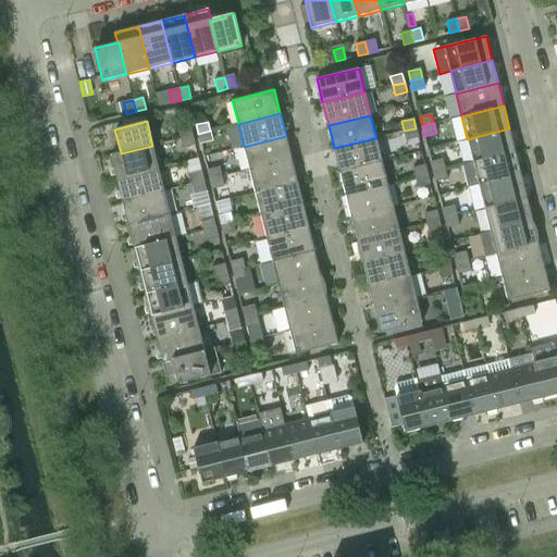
[(189,126),(178,128),(181,138),(193,136),(189,126)]
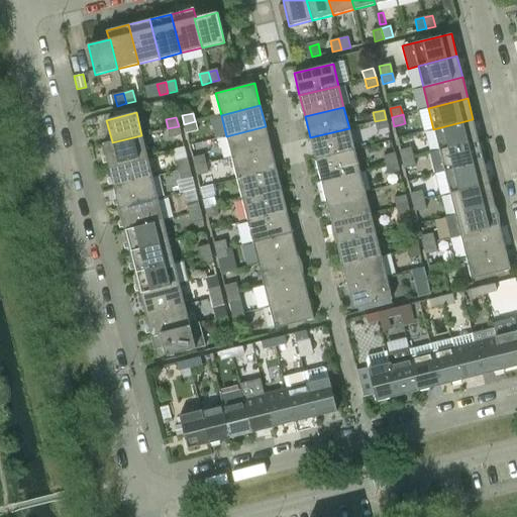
[(386,119),(375,121),(377,130),(388,127),(386,119)]
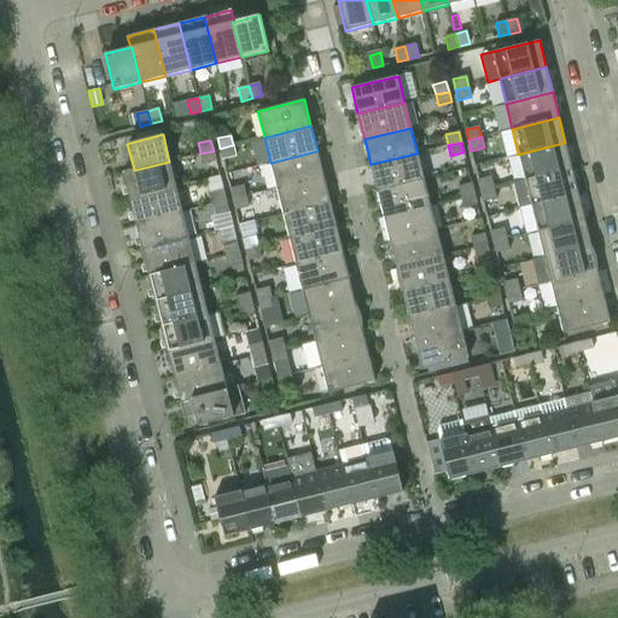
[(571,168),(565,143),(518,155),(525,180),(571,168)]
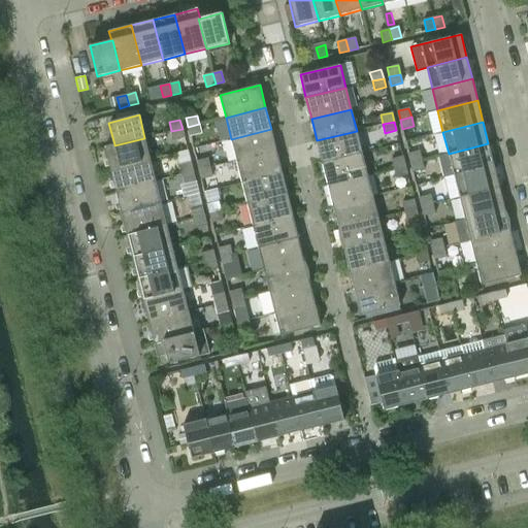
[(199,124),(188,127),(191,136),(201,133),(199,124)]
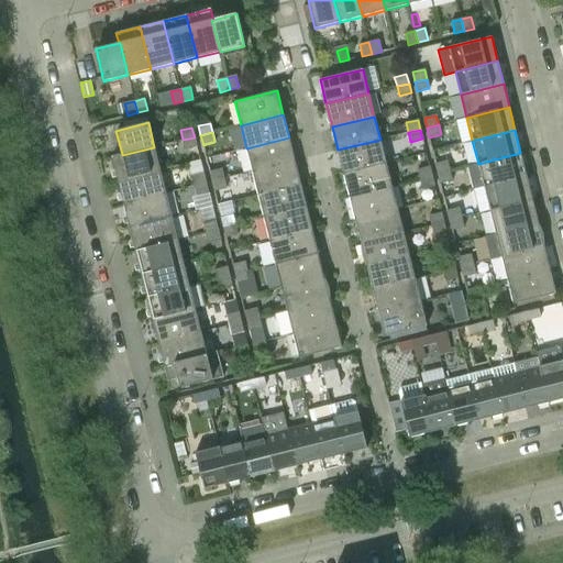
[(195,138),(183,140),(185,150),(197,146),(195,138)]
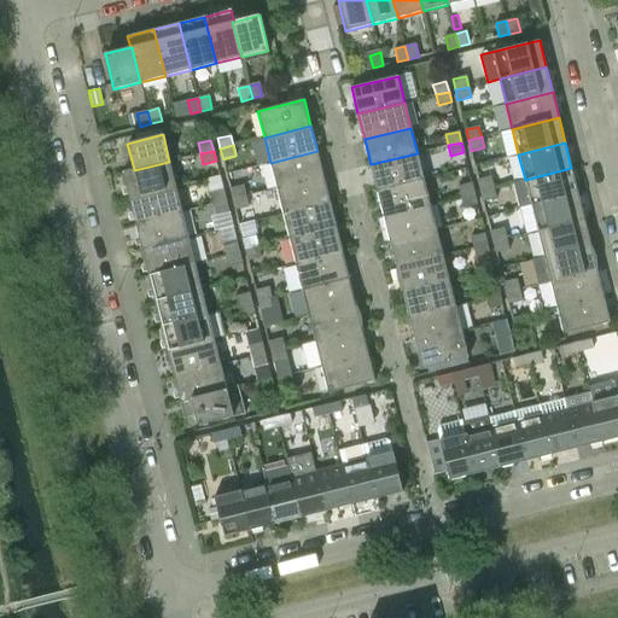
[(318,151),(270,163),(277,188),(324,176),(318,151)]
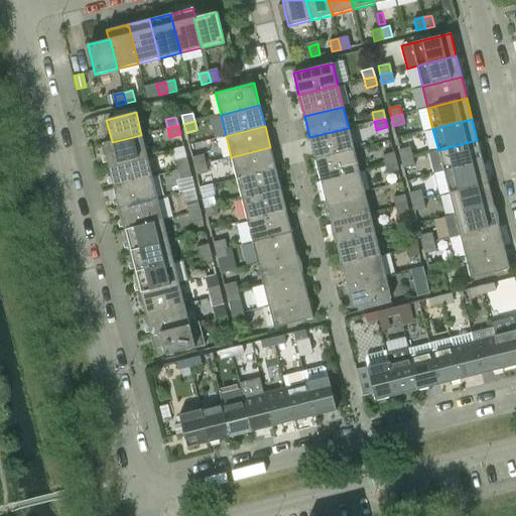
[(349,128),(309,137),(314,159),(354,149),(349,128)]
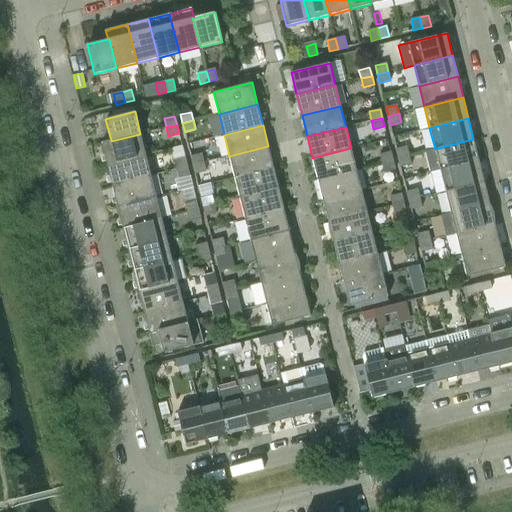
[(101,142),(107,164),(146,154),(140,134),(111,141),(111,140),(101,142)]
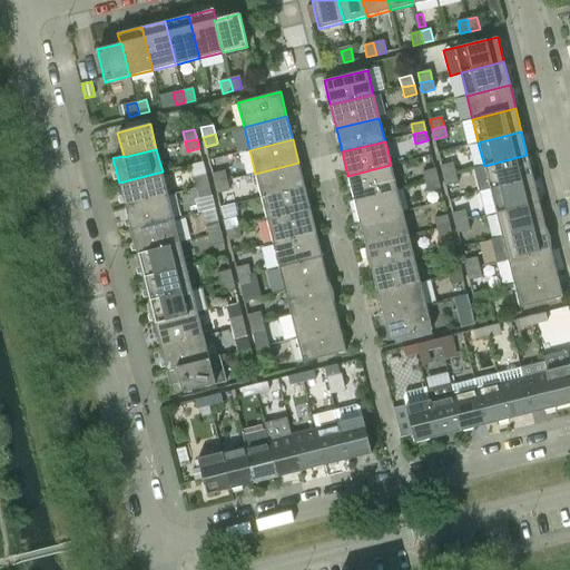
[(527,155),(484,166),(473,168),(479,192),(490,189),(533,178),(527,155)]
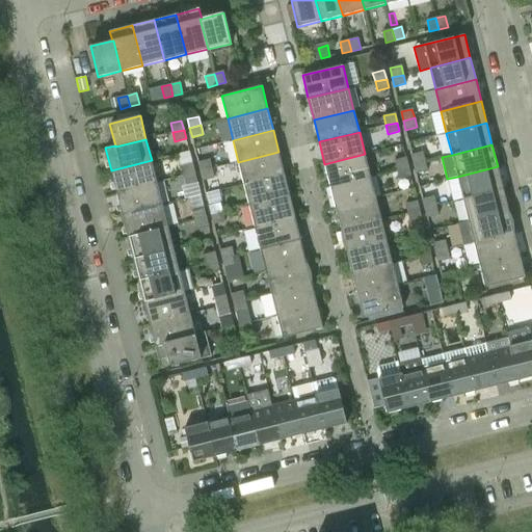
[(278,152),(238,162),(243,184),(284,174),(278,152)]
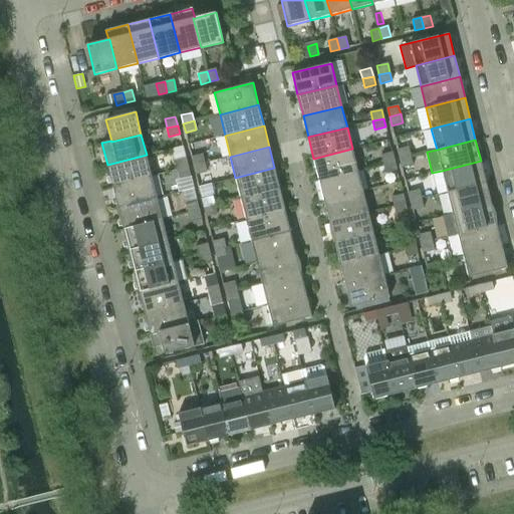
[(398,150),(400,159),(411,156),(409,147),(398,150)]
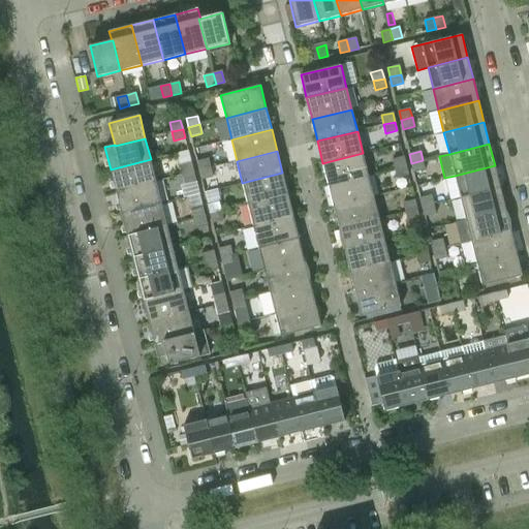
[(363,153),(322,163),(329,185),(368,175),(363,153)]
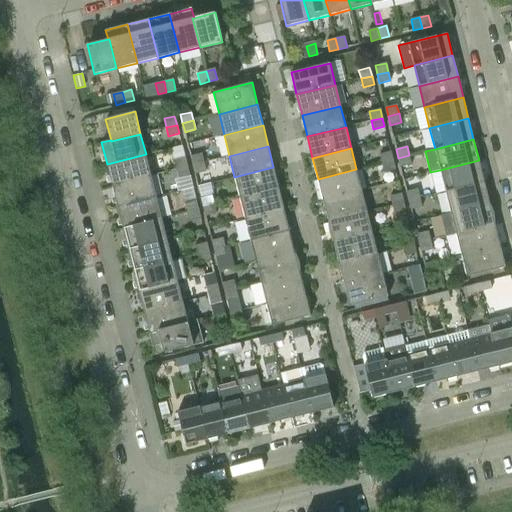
[(390,151),(380,154),(382,163),(393,160),(390,151)]
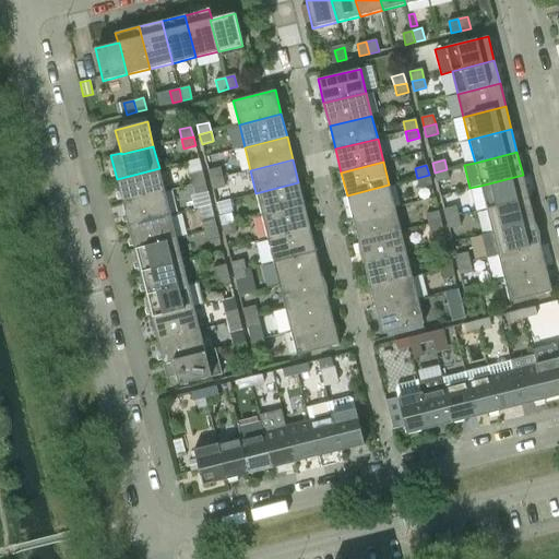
[(209,170),(211,180),(223,177),(221,167),(209,170)]
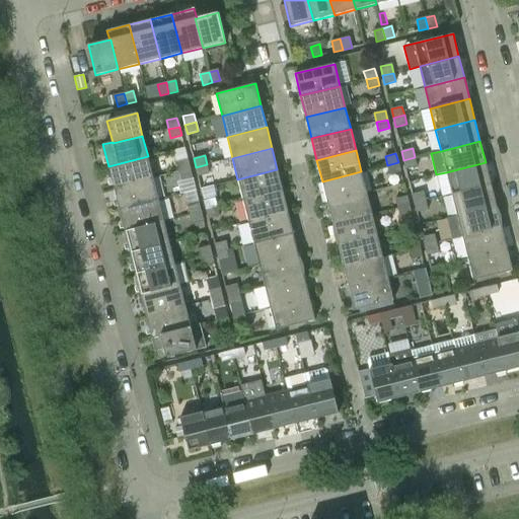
[(148,156),(108,166),(114,188),(153,177),(148,156)]
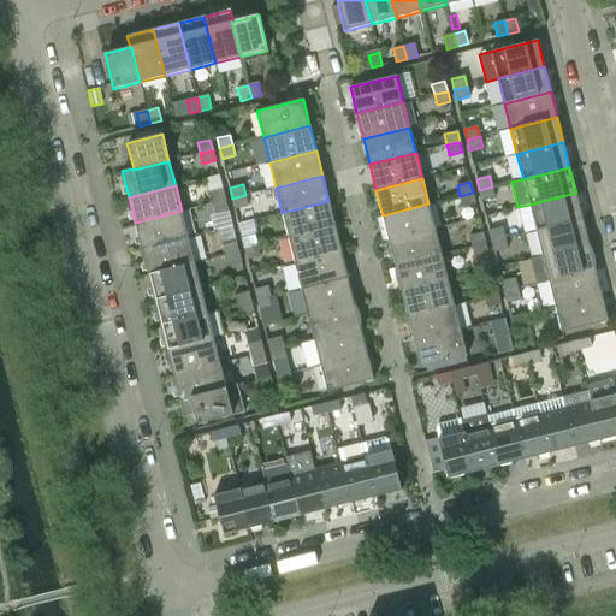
[(492,187),(479,190),(481,201),(495,197),(492,187)]
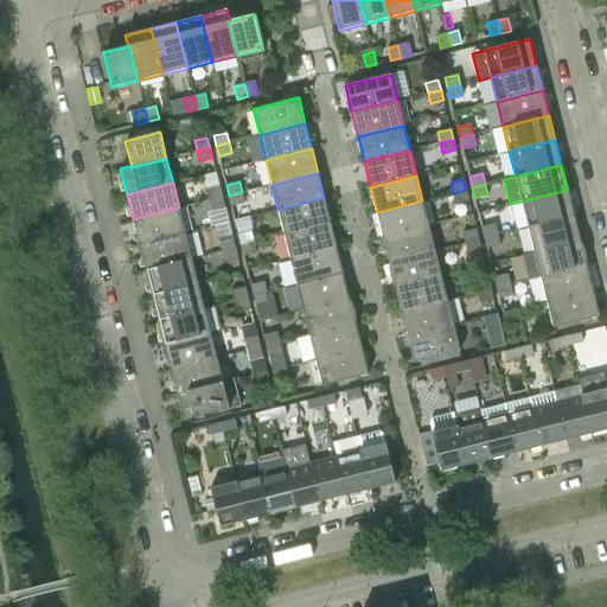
[(219,187),(206,190),(209,200),(222,197),(219,187)]
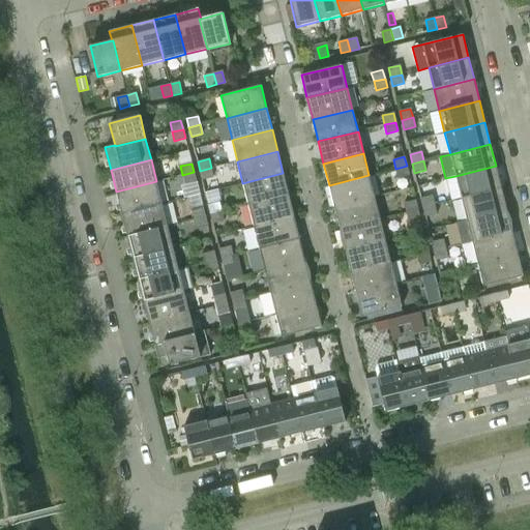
[(407,166),(395,169),(398,178),(409,175),(407,166)]
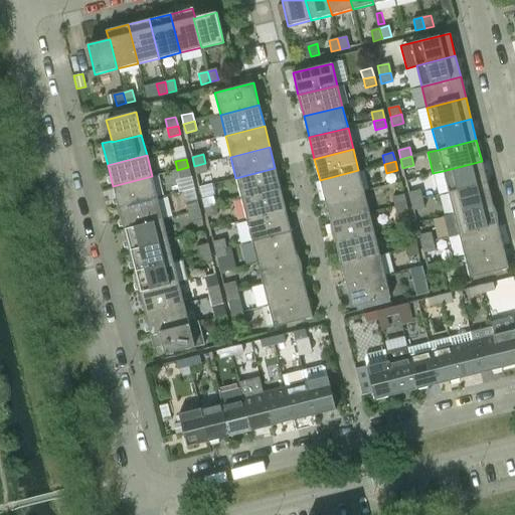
[(487,183),(482,161),(443,171),(448,192),(487,183)]
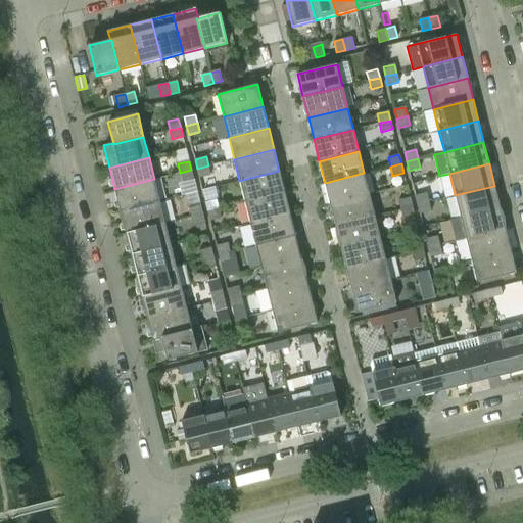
[(208,165),(197,169),(199,178),(210,175),(208,165)]
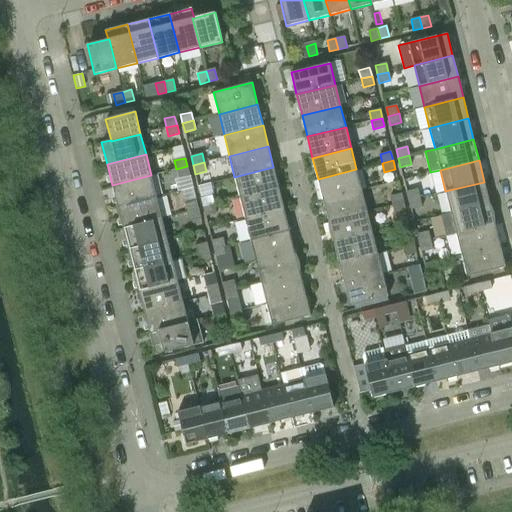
[(187,166),(176,169),(179,178),(189,175),(187,166)]
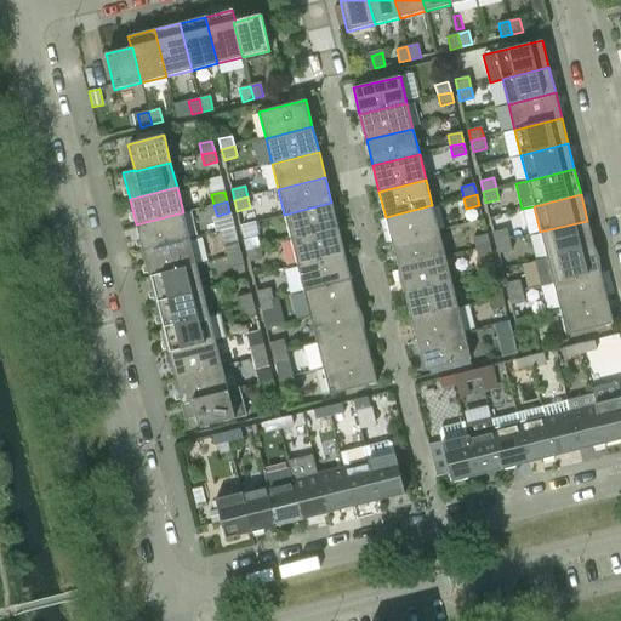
[(331,203),(284,215),(291,240),(337,228),(331,203)]
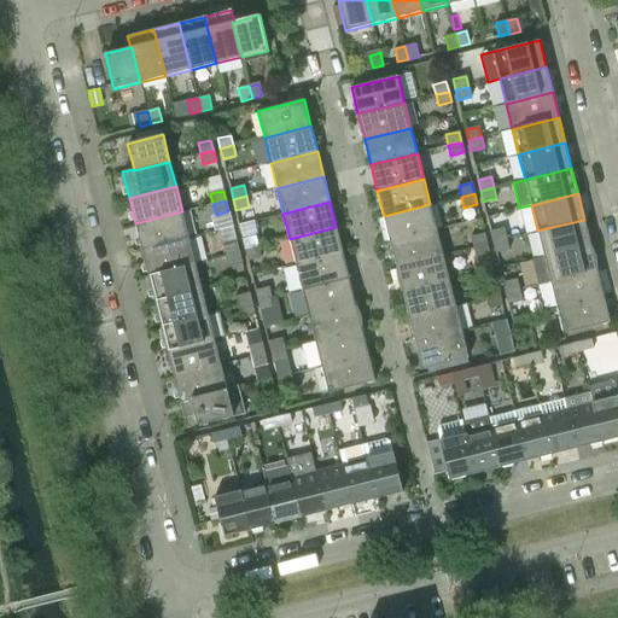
[(430,204),(384,216),(390,242),(437,229),(430,204)]
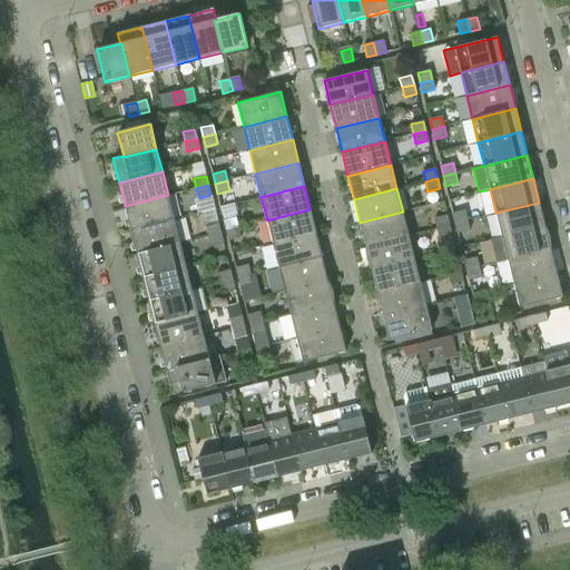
[(168,195),(125,206),(130,231),(174,219),(168,195)]
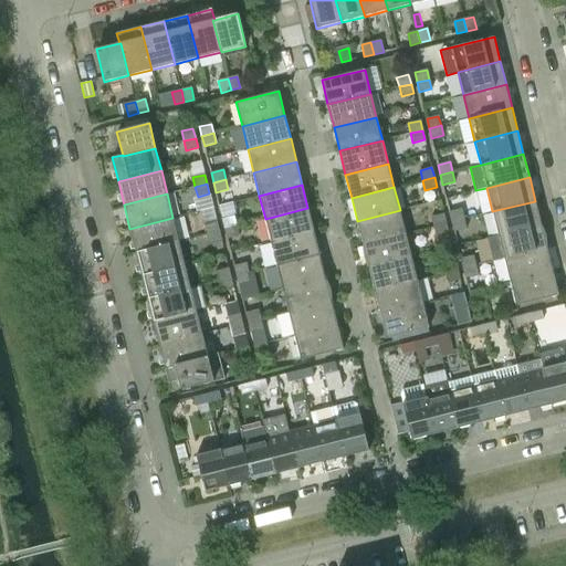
[(541,224),(535,201),(492,211),(499,236),(541,224)]
